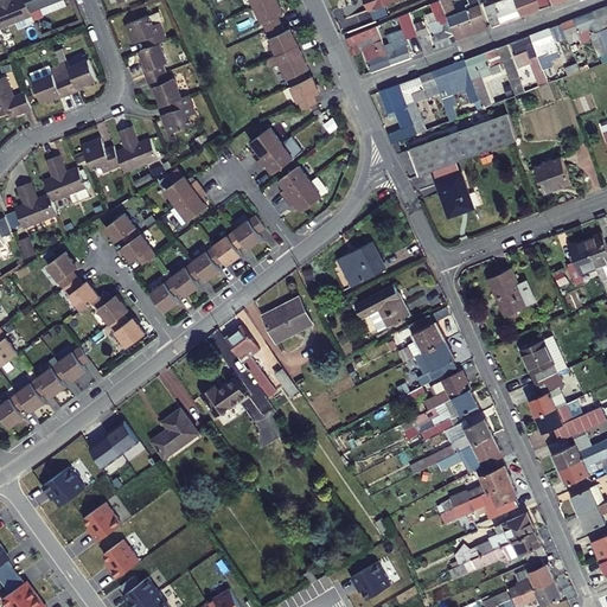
[(0,26),(34,13),(33,10),(29,0),(10,0),(8,0),(0,0),(0,1),(0,4),(0,26)]
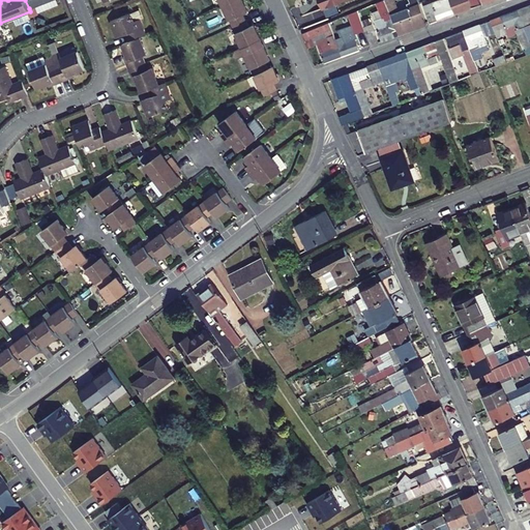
[(25,0),(29,8),(50,0),(25,0)]
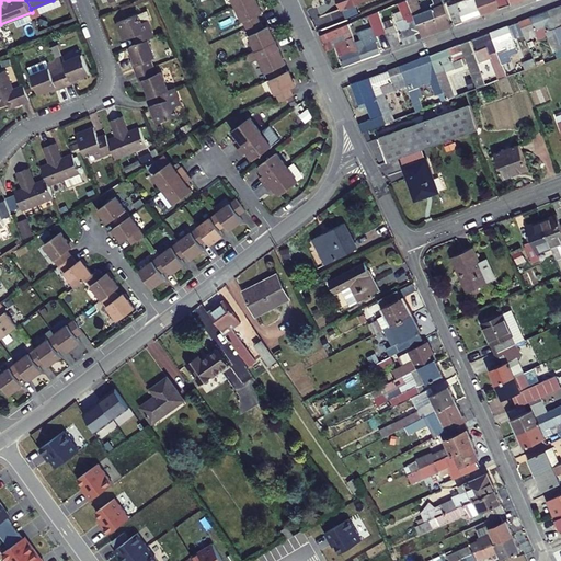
[(243,30),(258,23),(254,16),(260,14),(252,0),(250,0),(232,8),(243,30)]
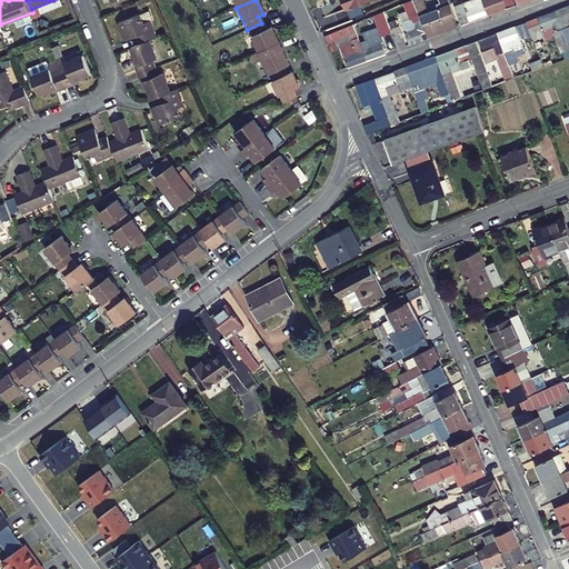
[(368,1),(367,0),(335,0),(340,12),(368,1)]
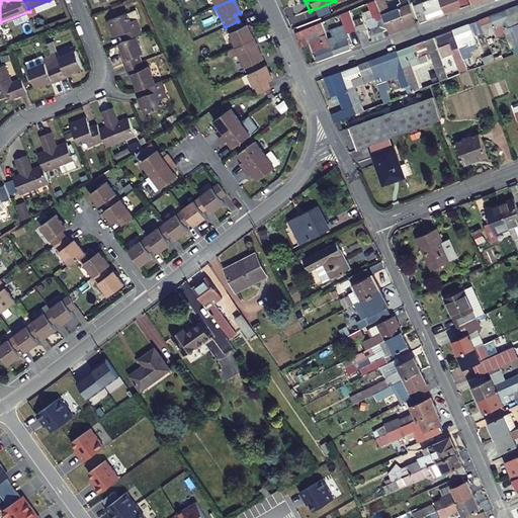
[(432,0),(435,4),(419,10),(422,20),(445,11),(440,0),(432,0)]
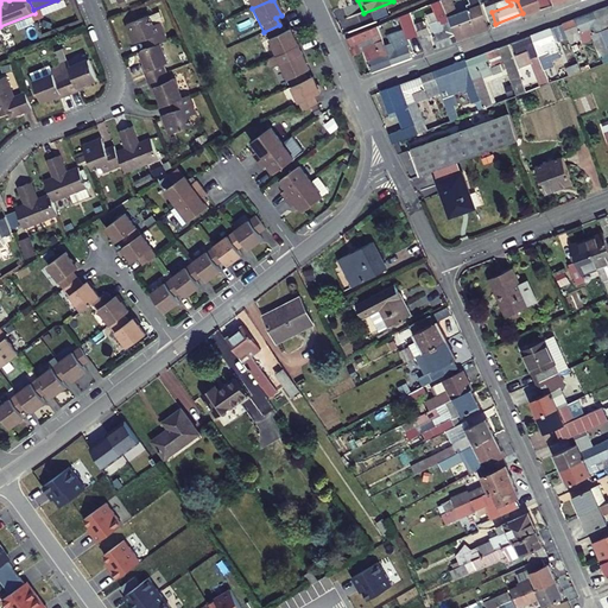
[(517,0),(523,13),(555,2),(553,0),(517,0)]
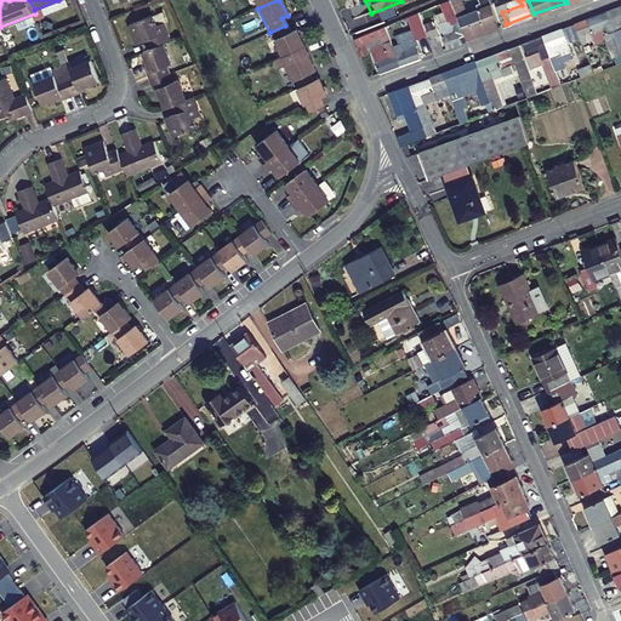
[(620,20),(620,4),(602,12),(609,32),(617,28),(615,22),(620,20)]
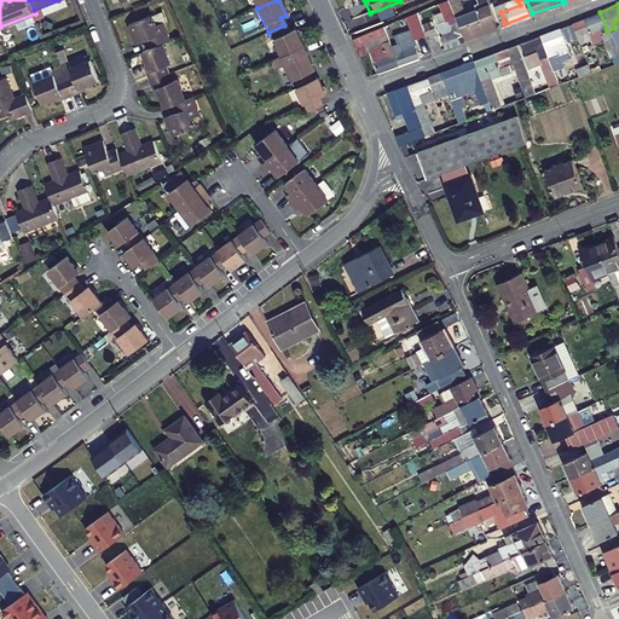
[(168,18),(165,9),(131,22),(139,41),(150,36),(154,45),(167,40),(172,38),(165,21),(168,18)]
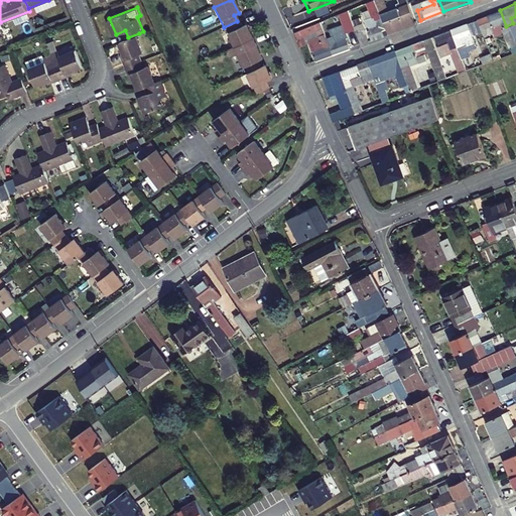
[(401,26),(395,9),(379,16),(385,32),(401,26)]
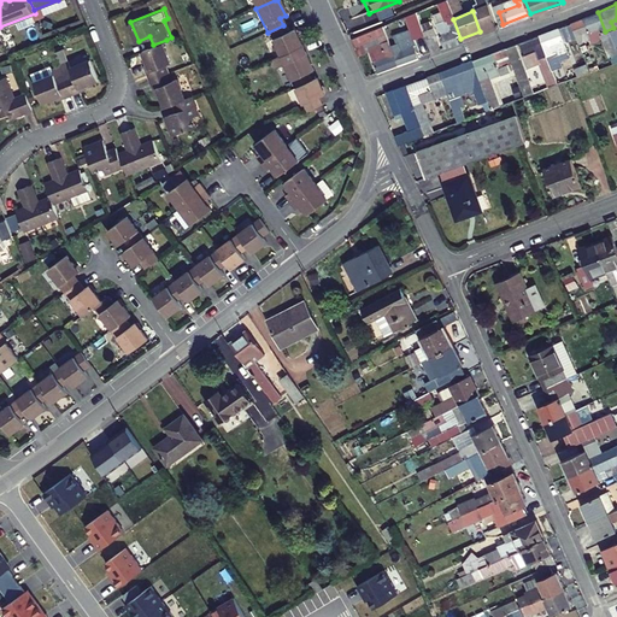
[(605,31),(598,12),(568,23),(570,31),(575,43),(597,35),(609,64),(616,60),(611,46),(609,41),(605,31)]
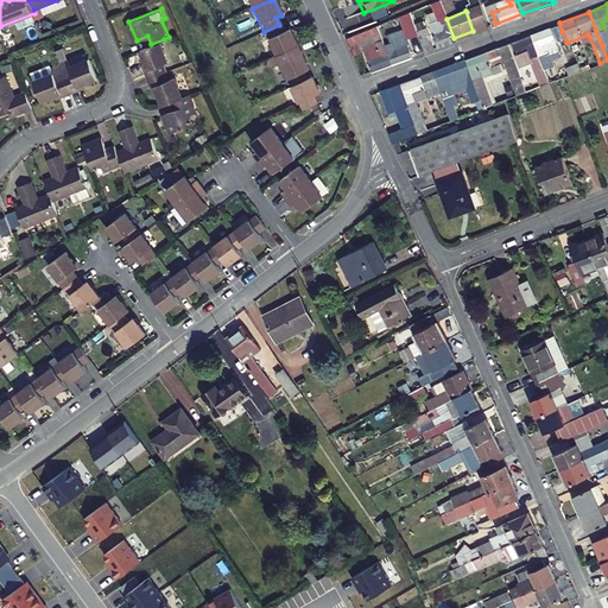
[(454,38),(447,19),(426,26),(434,45),(454,38)]
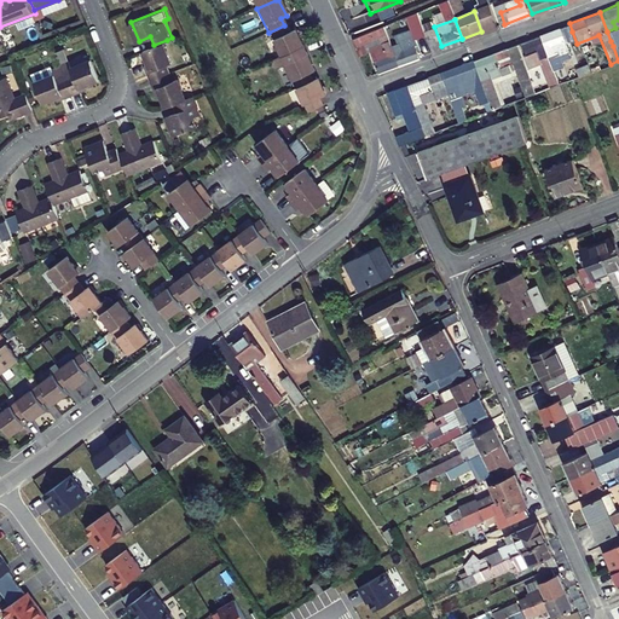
[(422,32),(417,21),(385,33),(397,63),(417,55),(414,46),(416,45),(412,35),(422,32)]
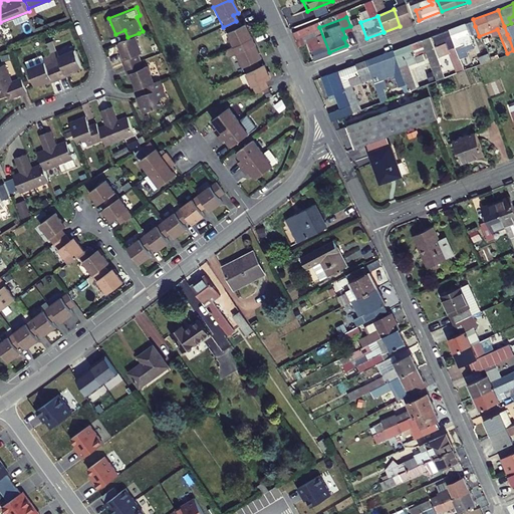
[(473,19),(461,24),(464,30),(475,26),(473,19)]
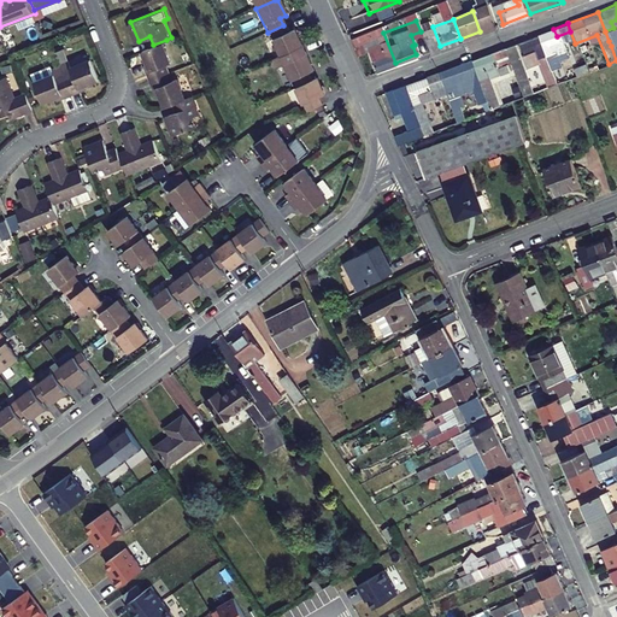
[(278,57),(300,47),(293,30),(287,34),(283,25),(268,33),(278,57)]
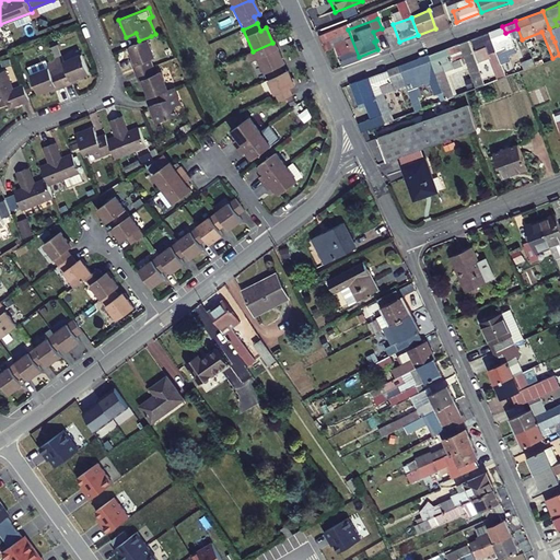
[(348,30),(346,24),(318,35),(324,47),(331,44),(329,38),(342,33),(345,38),(333,43),(341,63),(359,57),(348,30)]
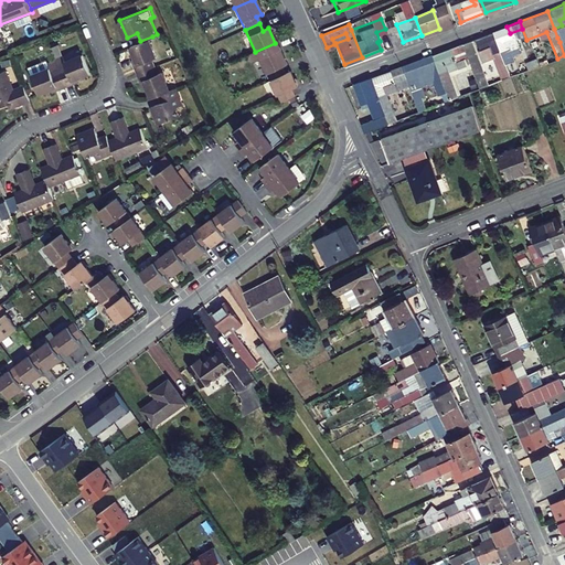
[(510,33),(507,27),(489,33),(496,50),(502,65),(511,62),(509,56),(518,53),(510,33)]
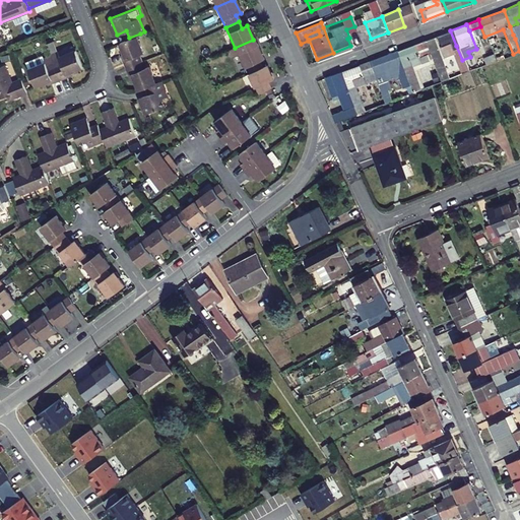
[(368,40),(364,29),(356,33),(361,43),(368,40)]
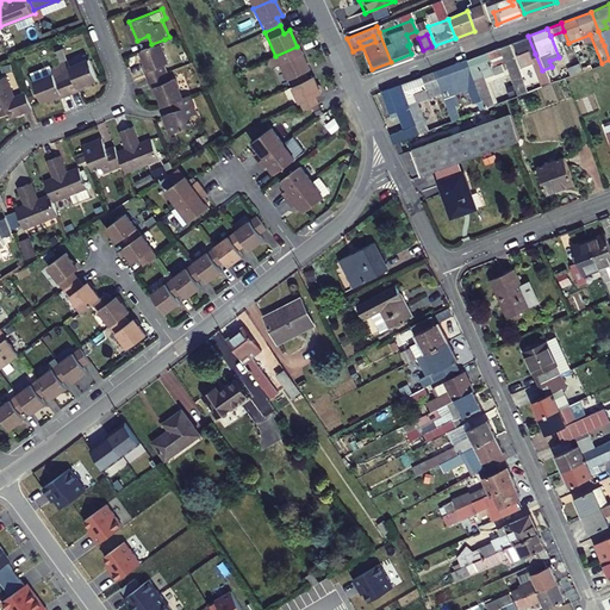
[(375,42),(373,36),(359,42),(361,48),(362,47),(375,42)]
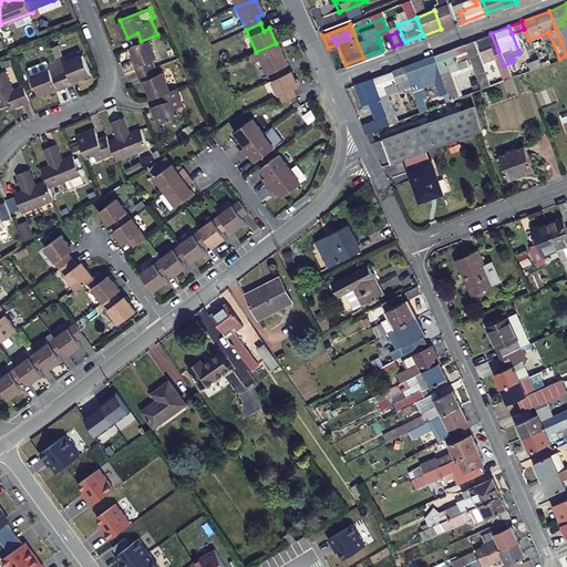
[(497,50),(491,33),(473,40),(477,52),(487,49),(490,53),(497,50)]
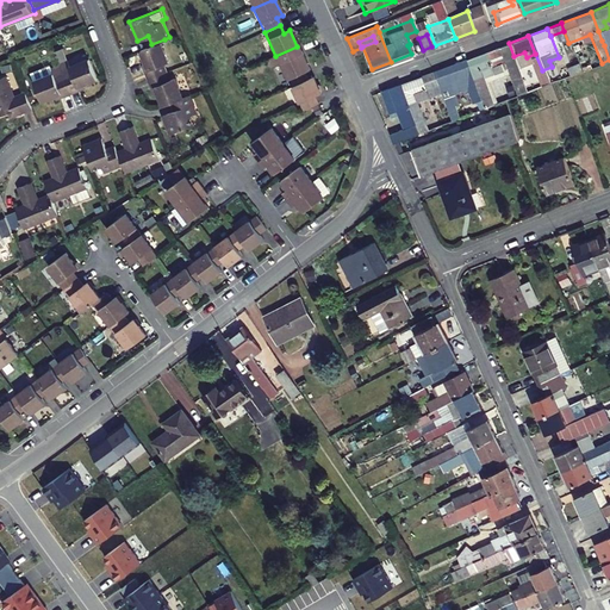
[(167,61),(172,58),(165,39),(151,44),(143,48),(149,61),(151,67),(148,68),(151,76),(170,69),(167,61)]
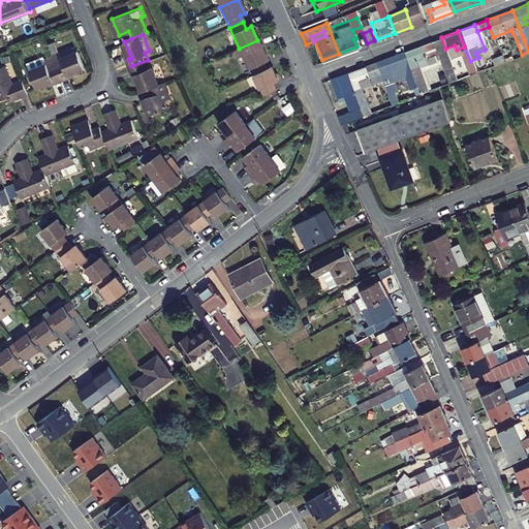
[(457,81),(439,37),(432,40),(439,61),(448,84),(457,81)]
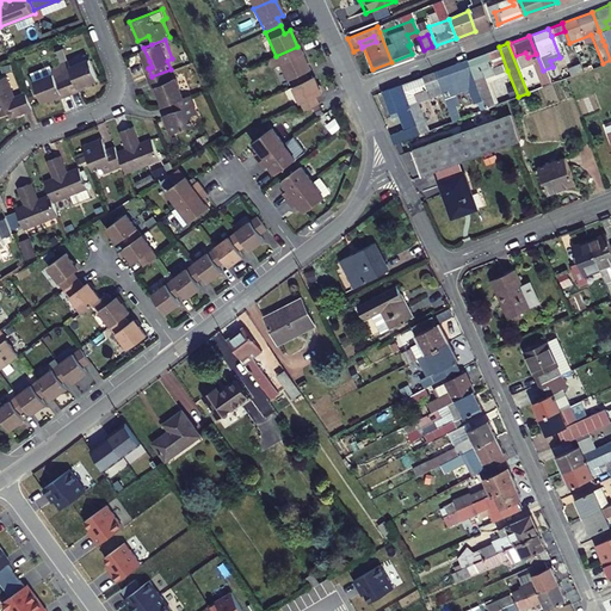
[(507,71),(499,47),(464,60),(471,78),(480,75),(482,80),(507,71)]
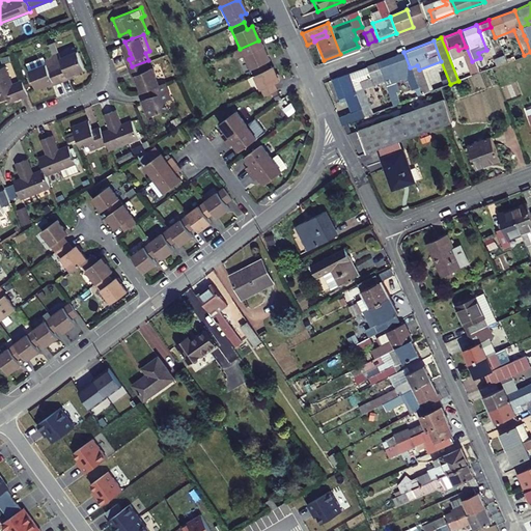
[(253,77),(267,71),(263,63),(269,61),(261,48),(243,56),(253,77)]
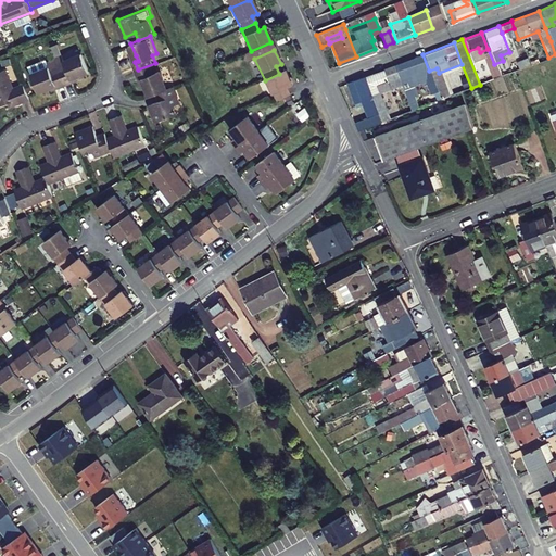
[(66,62),(68,66),(62,70),(67,86),(76,83),(74,79),(79,77),(92,73),(85,54),(66,62)]
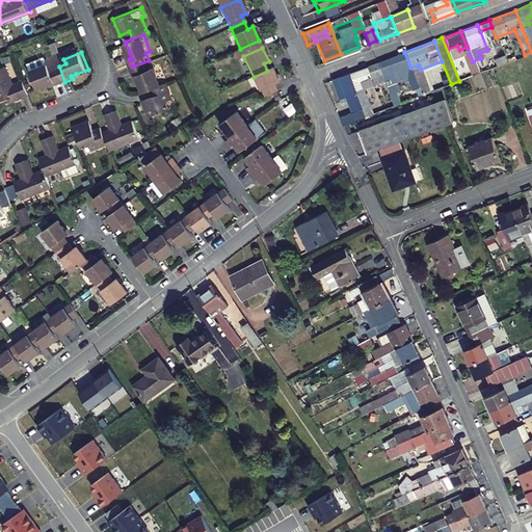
[(410,68),(404,52),(377,62),(383,78),(394,106),(401,103),(390,76),(410,68)]
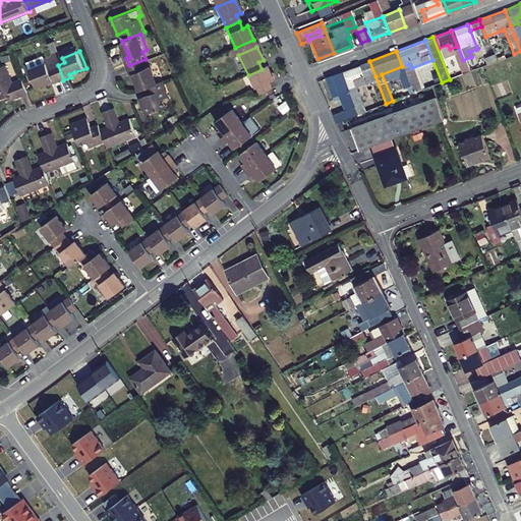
[(29,64),(38,87),(50,81),(55,80),(56,82),(63,80),(58,65),(53,54),(29,64)]
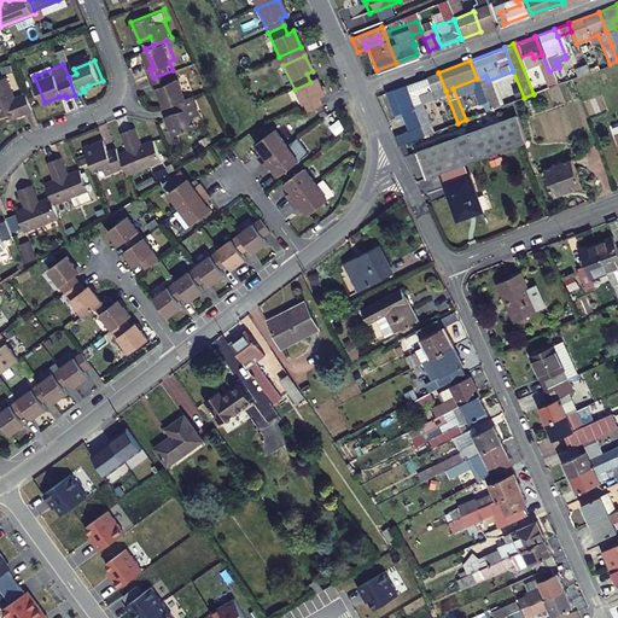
[(181,76),(176,77),(173,70),(153,77),(156,86),(159,85),(162,91),(167,100),(169,100),(175,98),(187,92),(181,76)]
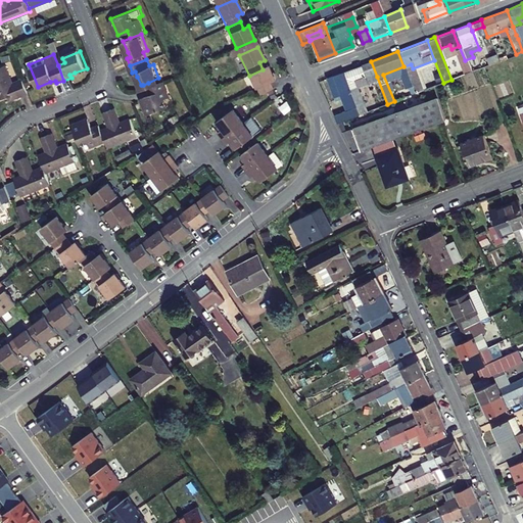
[(377,77),(371,61),(342,72),(348,88),(377,77)]
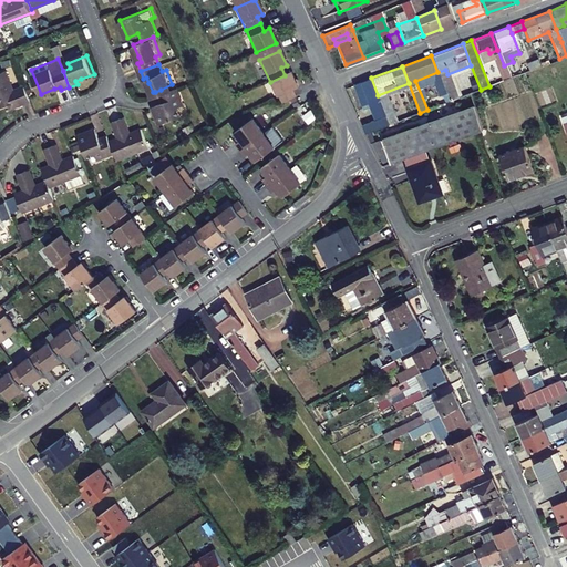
[(16,91),(8,73),(0,75),(0,110),(10,106),(20,102),(22,106),(33,102),(27,86),(16,91)]
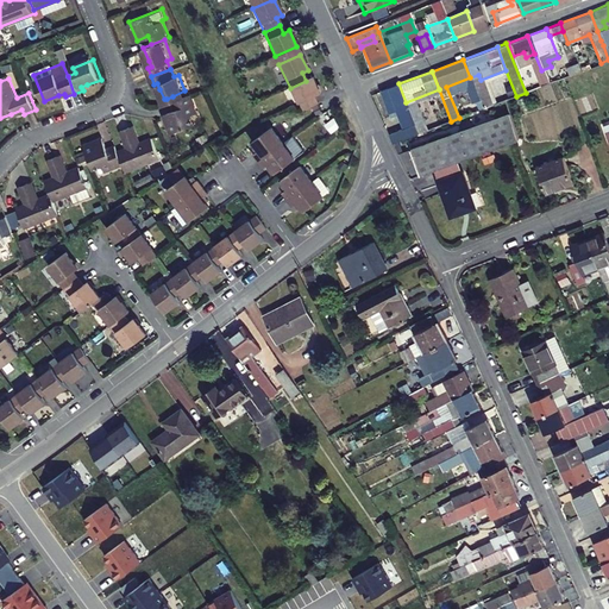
[(319,94),(312,79),(306,81),(290,88),(301,112),(316,105),(313,96),(319,94)]
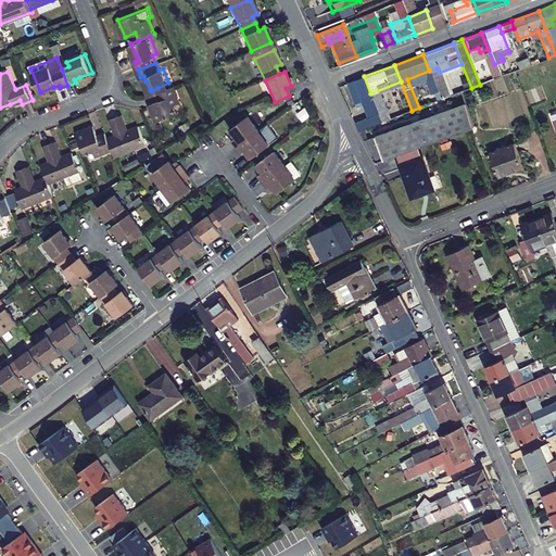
[(370,93),(364,76),(346,84),(353,100),(370,93)]
